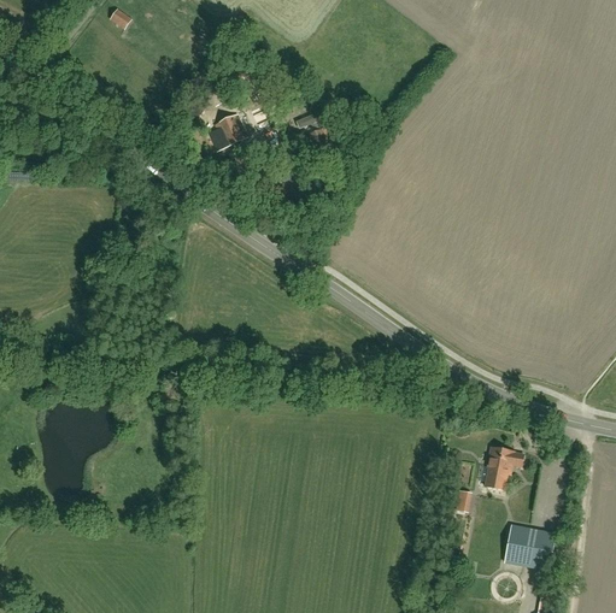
[(109,18),(123,29),(132,17),(117,6),(109,18)]
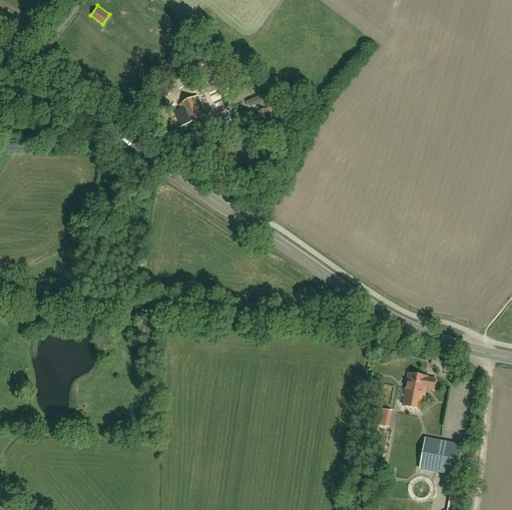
[(185,121),(198,116),(200,120),(206,118),(197,95),(178,102),(185,121)]
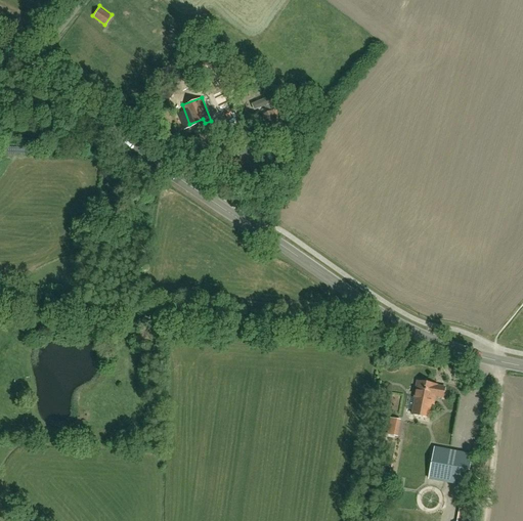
[(260,113),(266,127),(279,122),(273,107),(260,113)]
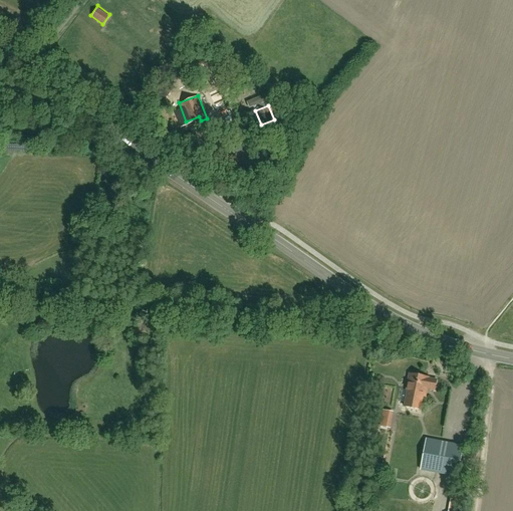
[(408,371),(405,388),(406,389),(403,405),(419,408),(422,394),(424,395),(425,387),(433,388),(435,377),(427,375),(408,371)]
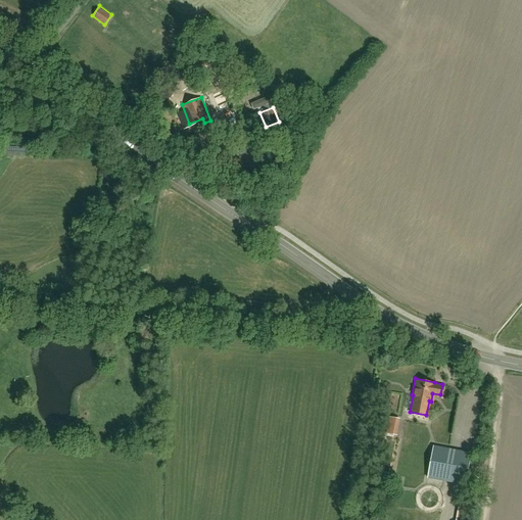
[(464,482),(469,452),(432,444),(426,476),(464,482)]
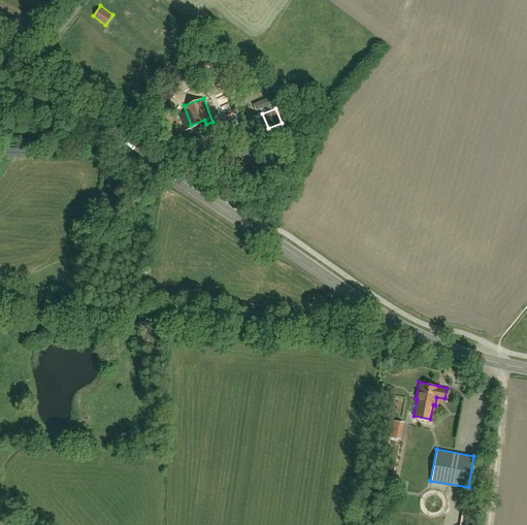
[(464,504),(460,524),(461,524),(469,524),(473,505),(464,504)]
